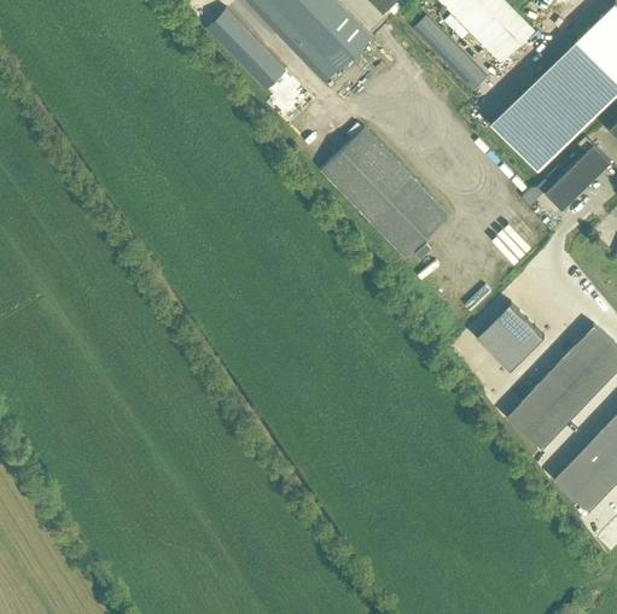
[(337,0),(255,0),(290,36),(331,79),(368,44),(373,37),(368,33),(337,0)]
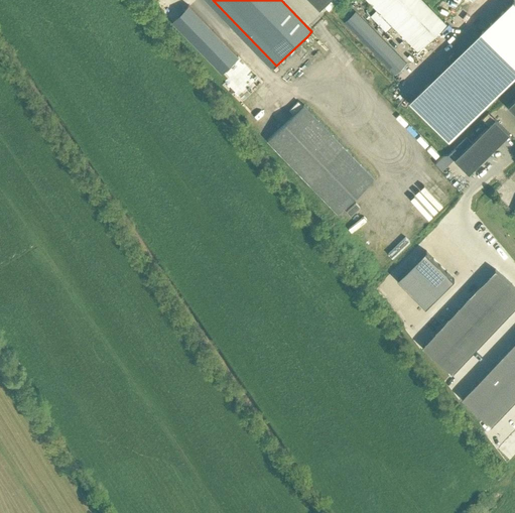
[(324,0),(309,0),(320,11),(328,4),(324,0)]
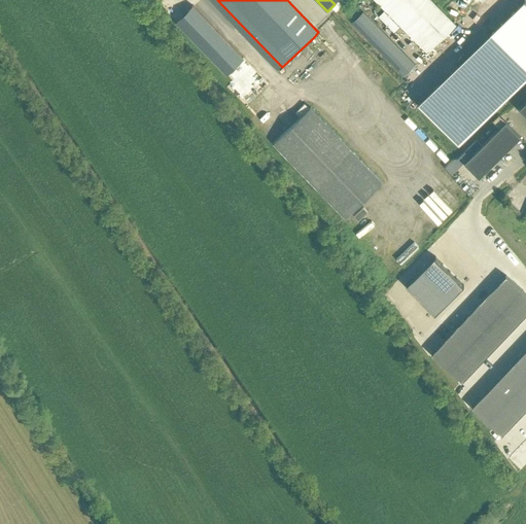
[(429,0),(372,0),(427,56),(456,27),(429,0)]
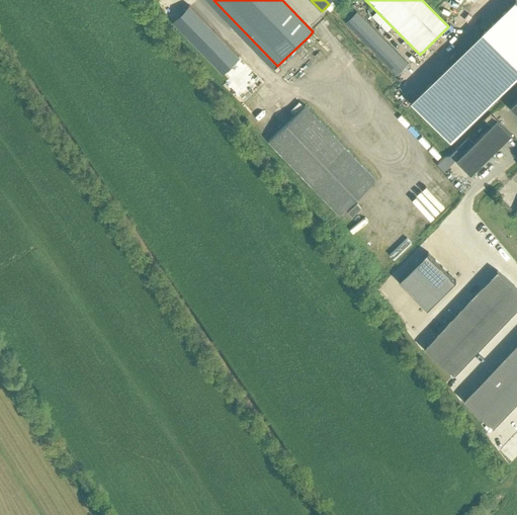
[(516,3),(412,104),(450,145),(516,80),(516,3)]
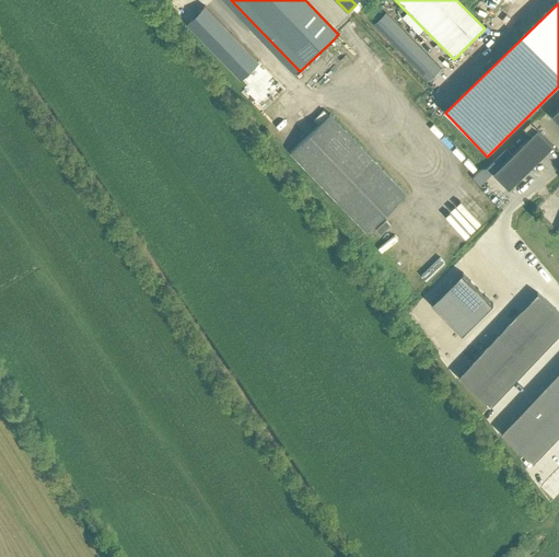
[(263,65),(208,8),(189,26),(244,83),(252,91),(246,95),(261,112),(286,89),(263,65)]
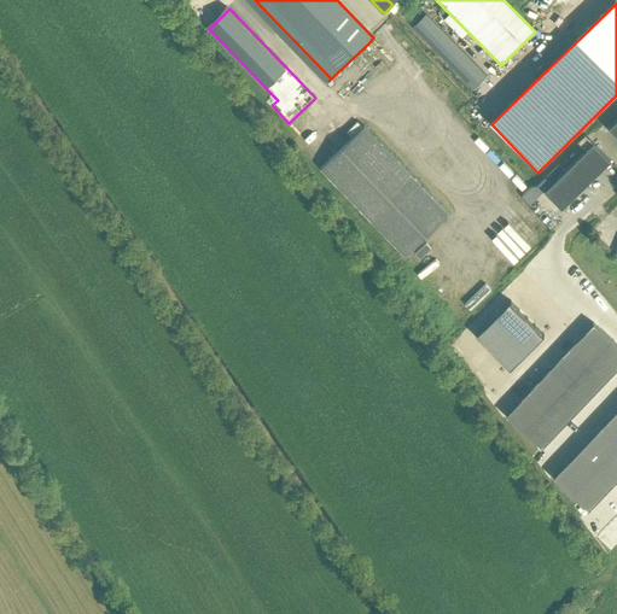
[(426,16),(414,29),(476,92),(488,79),(426,16)]
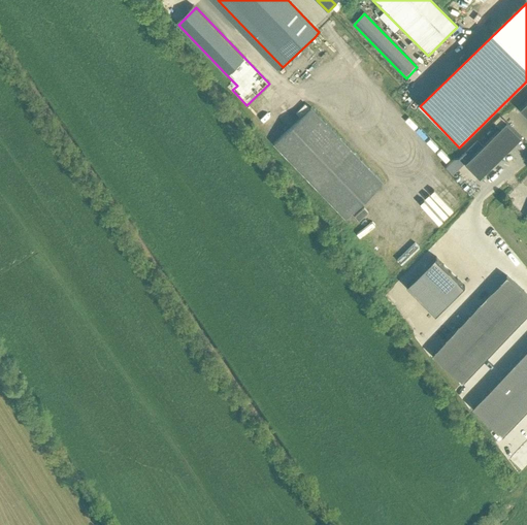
[(406,107),(409,111),(481,42),(476,39),(443,71),(445,71),(406,107)]
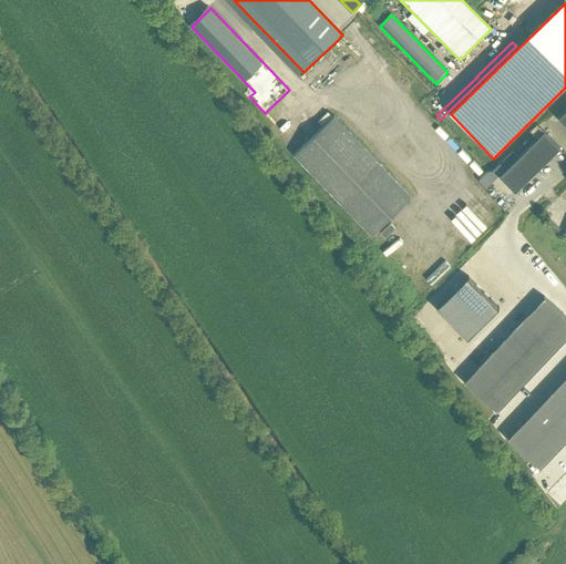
[(336,118),(296,156),(372,236),(412,198),(336,118)]
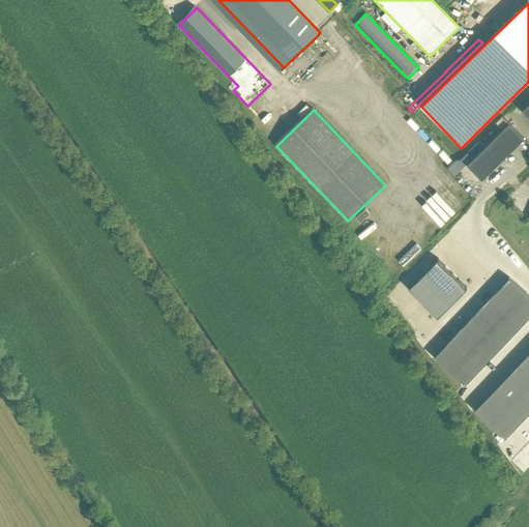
[(509,124),(503,130),(518,146),(524,140),(509,124)]
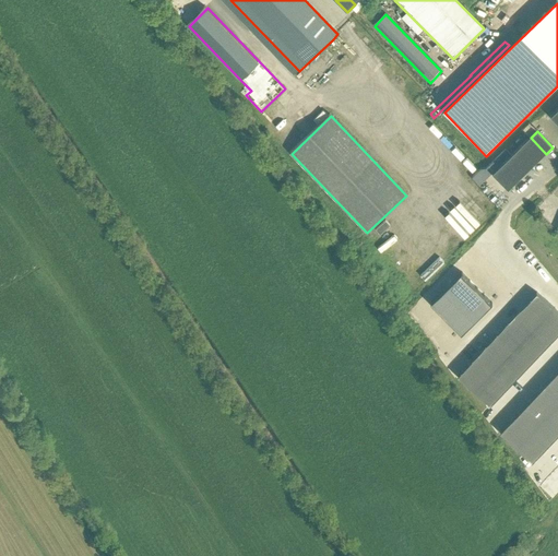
[(531,138),(524,144),(539,160),(546,154),(531,138)]
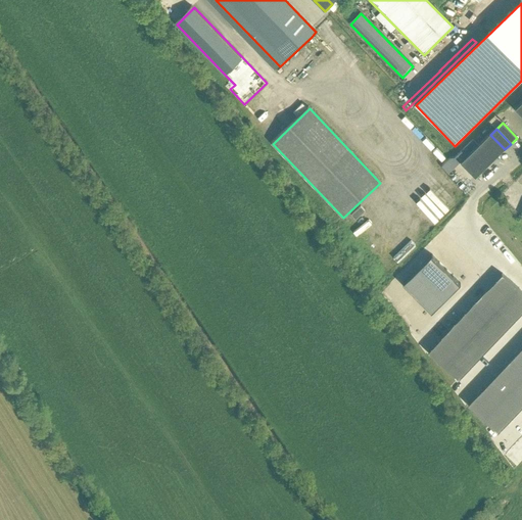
[(490,135),(484,140),(500,155),(505,149),(490,135)]
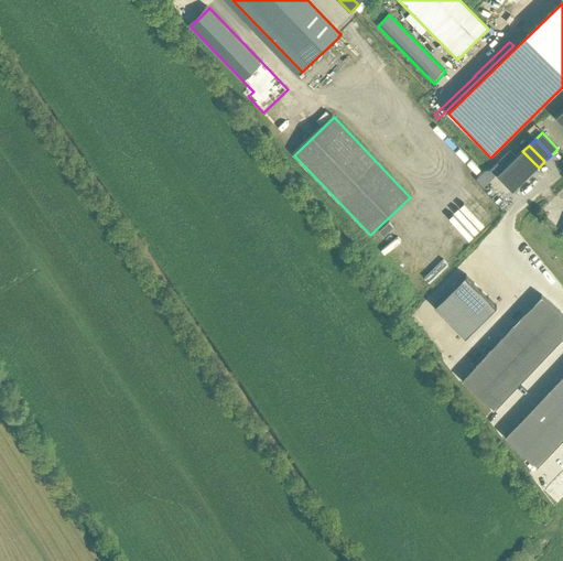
[(522,151),(517,158),(532,174),(539,168),(522,151)]
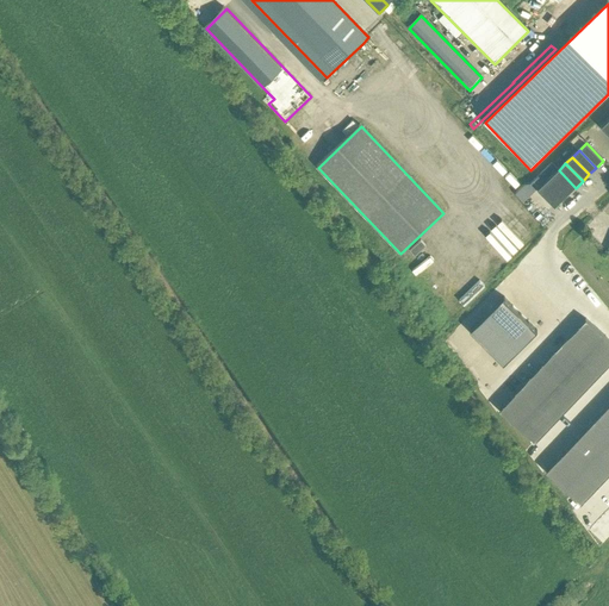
[(552,176),(559,170),(553,164),(539,177),(545,183),(552,176)]
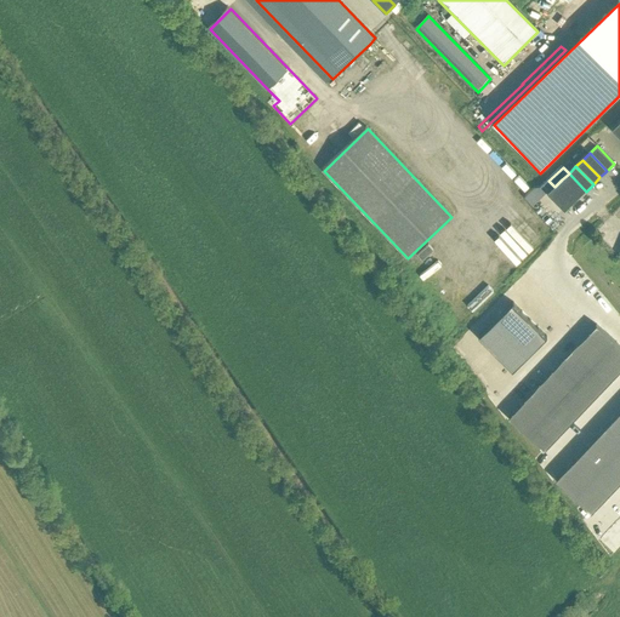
[(569,173),(562,180),(579,198),(586,192),(569,173)]
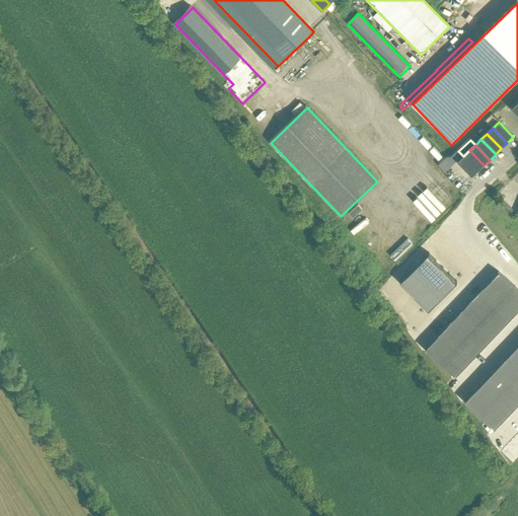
[(469,150),(463,156),(478,171),(484,165),(469,150)]
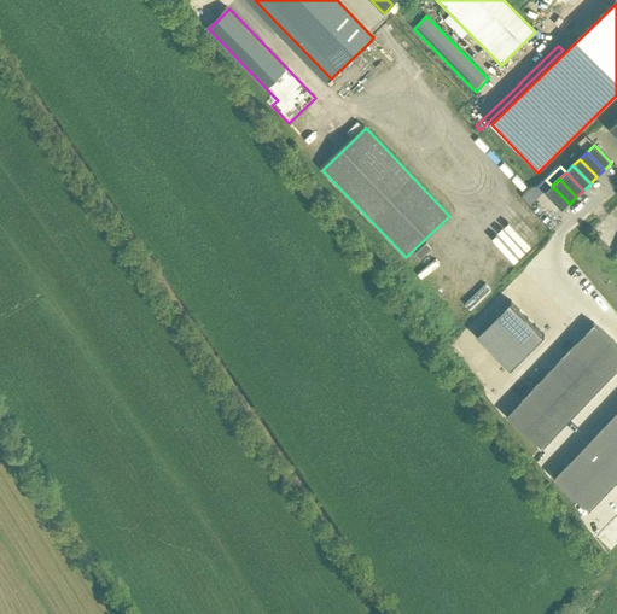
[(531,208),(546,193),(552,186),(546,180),(539,187),(533,188),(522,198),(531,208)]
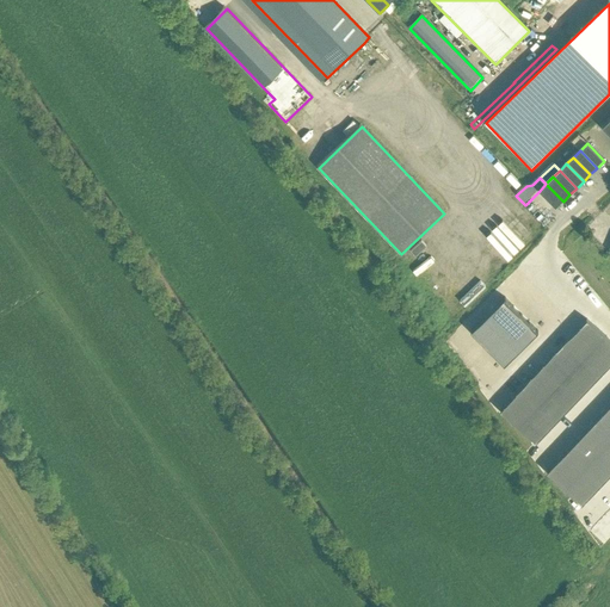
[(546,184),(540,191),(525,205),(524,205),(541,223),(556,208),(564,202),(546,184)]
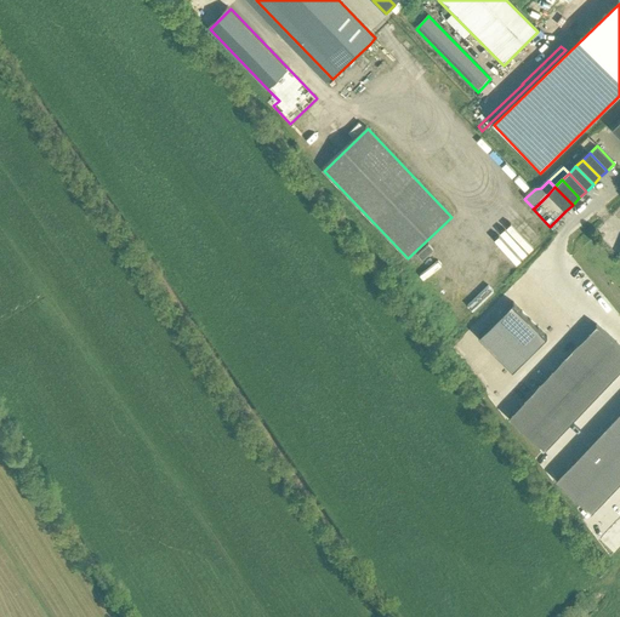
[(515,304),(479,338),(513,372),(547,338),(515,304)]
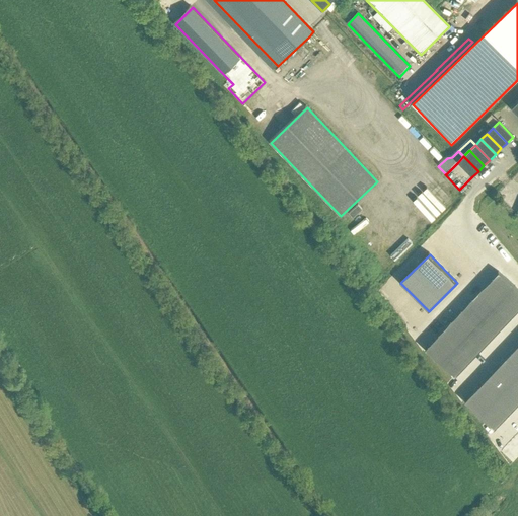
[(513,287),(499,273),(488,285),(502,299),(513,287)]
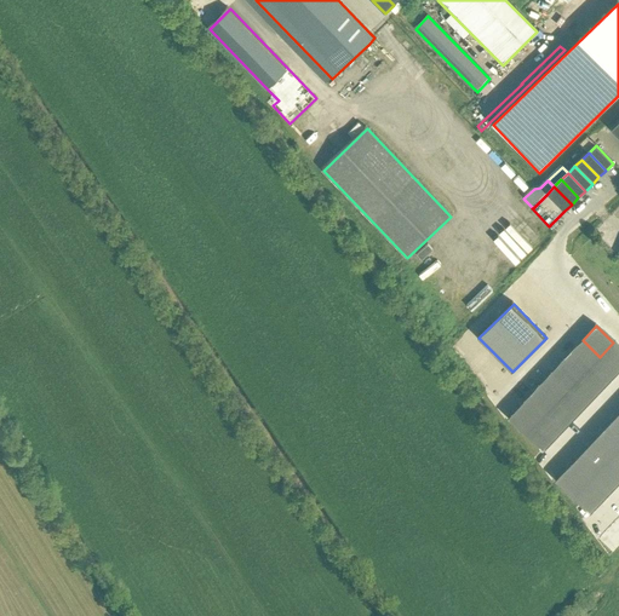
[(600,357),(583,340),(568,355),(586,370),(600,357)]
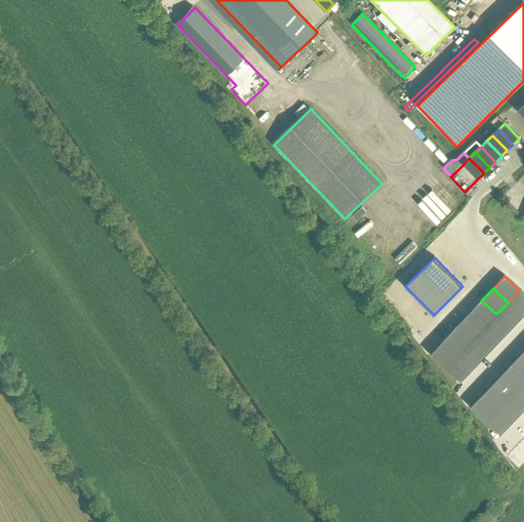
[(523,295),(519,290),(508,303),(522,317),(523,315),(523,295)]
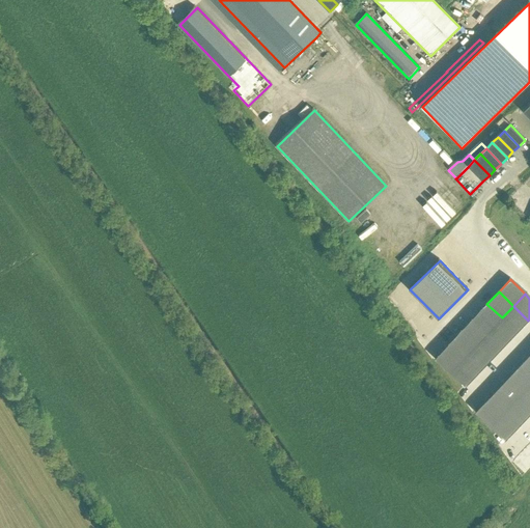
[(502,317),(486,304),(476,315),(491,330),(502,317)]
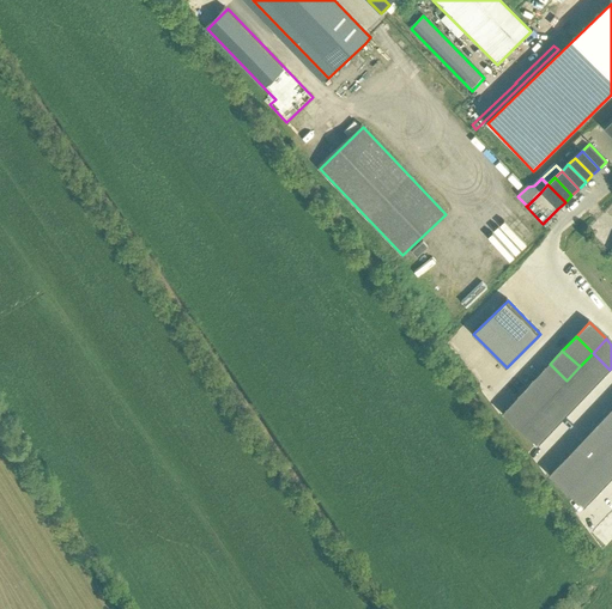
[(610,370),(593,353),(580,366),(597,383),(610,370)]
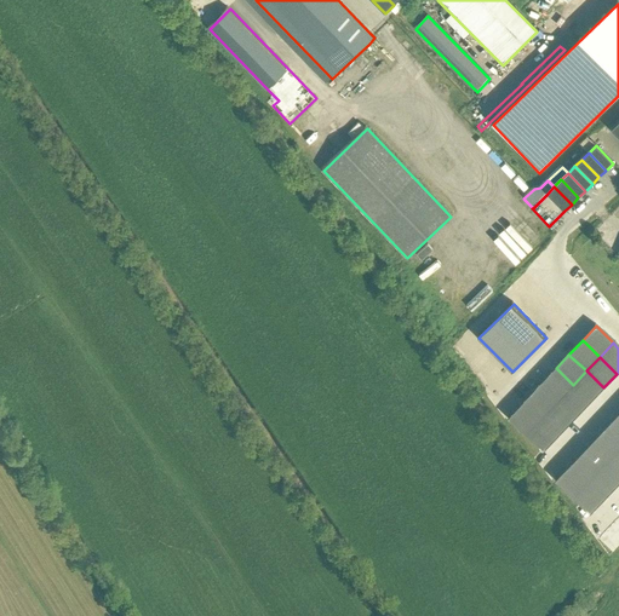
[(573,385),(556,368),(543,383),(560,399),(573,385)]
